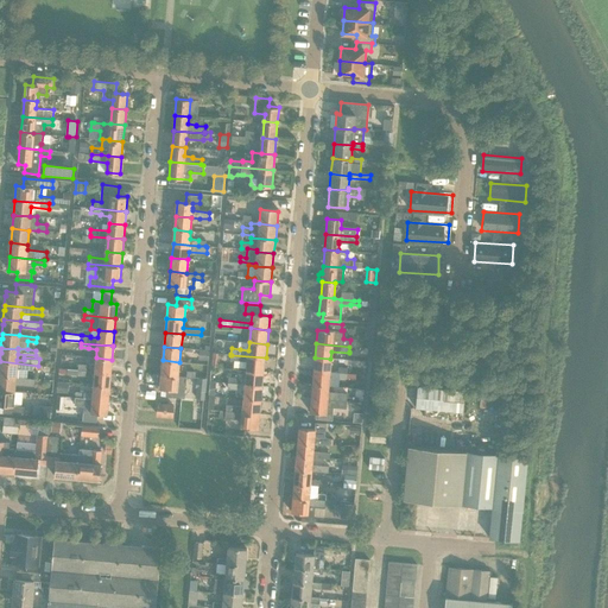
[(247,371),(265,372),(266,358),(232,355),(230,360),(248,361),(247,371)]
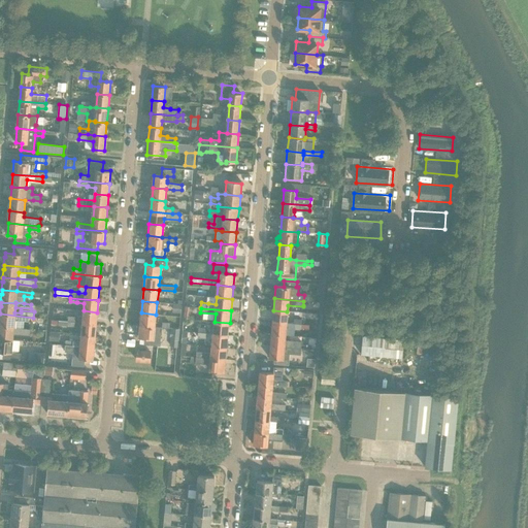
[(83,323),(96,324),(97,312),(84,310),(83,323)]
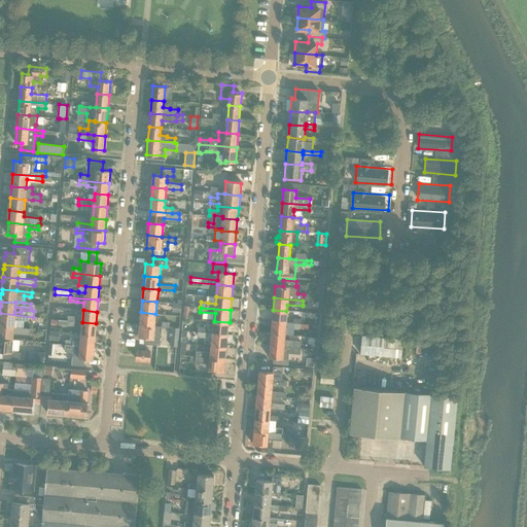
[(272,322),(285,323),(286,311),(273,310),(272,322)]
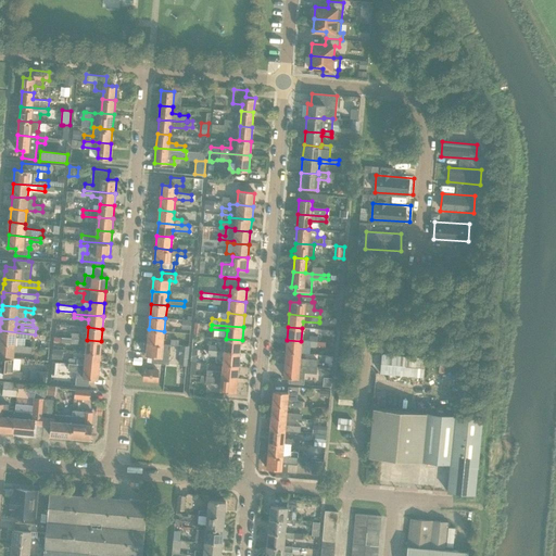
[(148,342),(163,343),(164,331),(149,329),(148,342)]
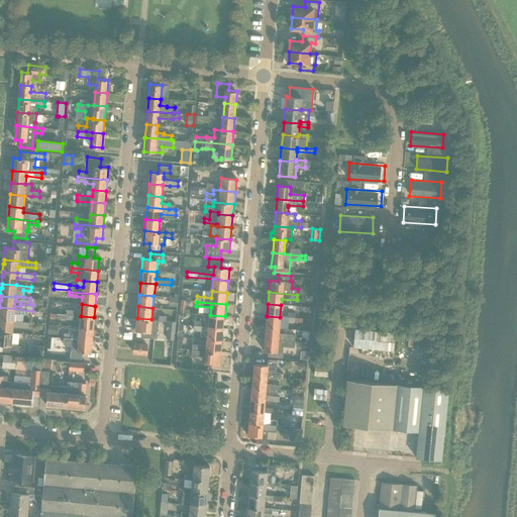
[(0,319),(13,321),(13,320),(20,320),(23,321),(24,314),(32,315),(32,311),(0,307),(0,319)]
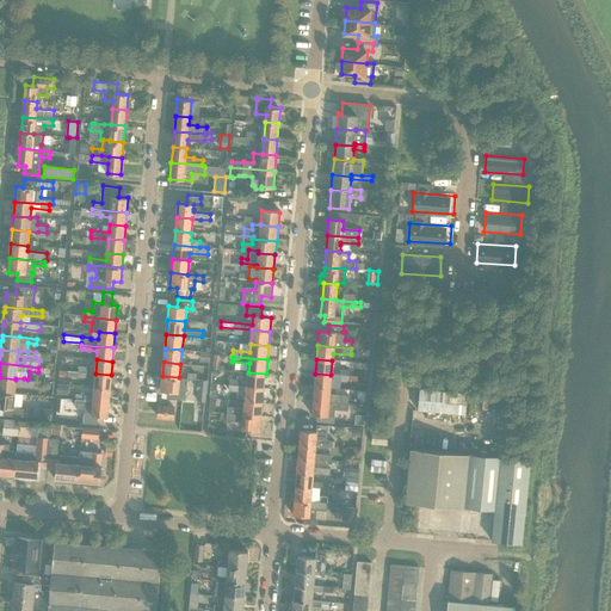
[(266,374),(248,372),(247,386),(247,387),(265,388),(266,374)]
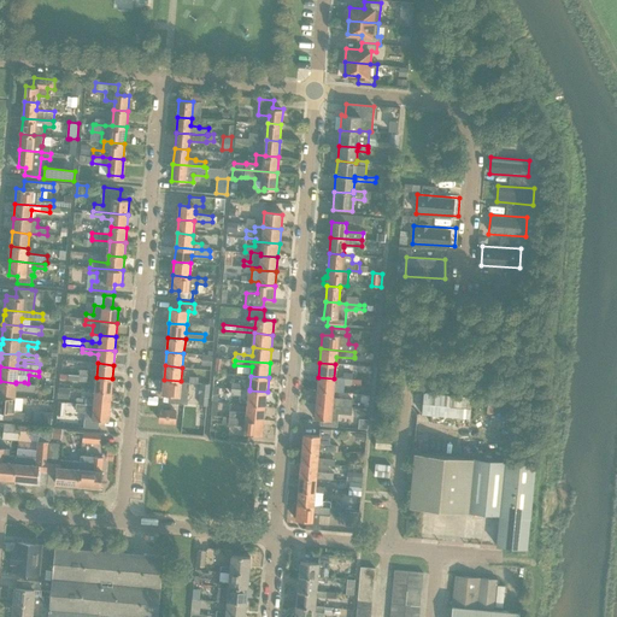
[(94,392),(111,393),(112,378),(97,377),(94,392)]
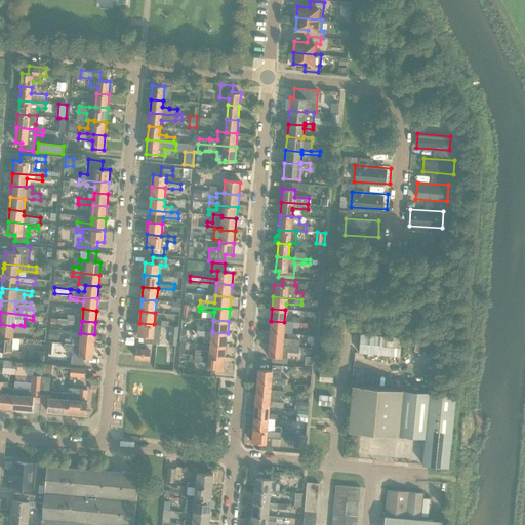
[(271,321),(270,332),(283,333),(284,326),(292,326),(292,322),(284,322),(271,321)]
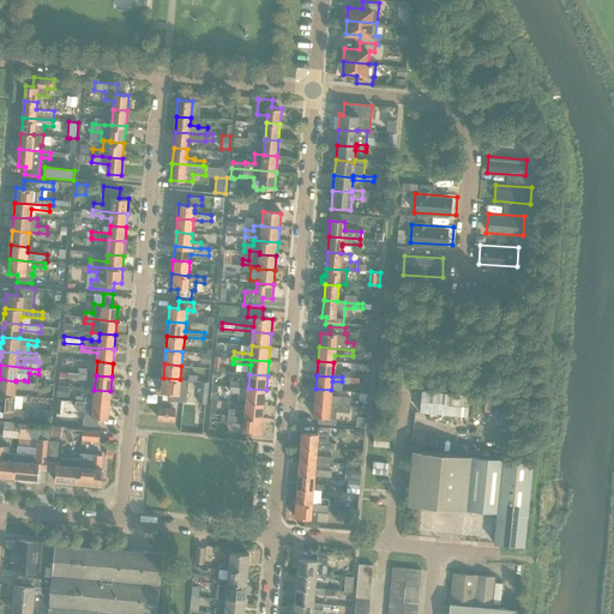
[(168,399),(187,402),(188,380),(180,379),(163,378),(162,392),(168,393),(168,399)]
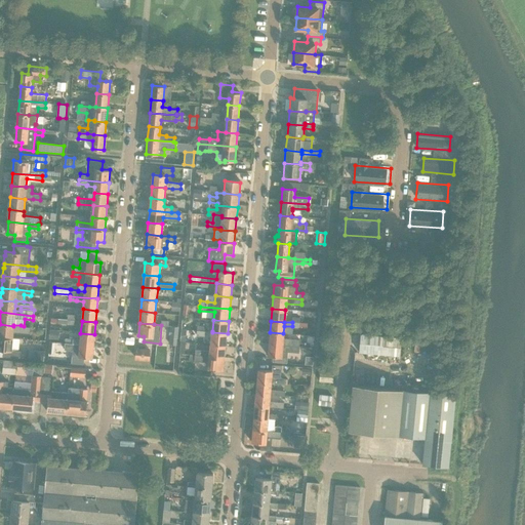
[(0,336),(12,338),(12,331),(30,333),(31,326),(24,326),(13,325),(13,326),(0,324),(0,336)]
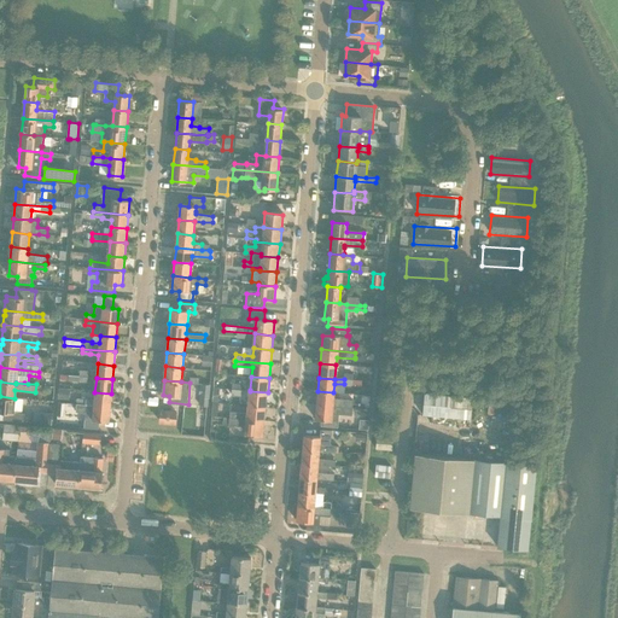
[(202,384),(200,396),(209,397),(210,385),(202,384)]
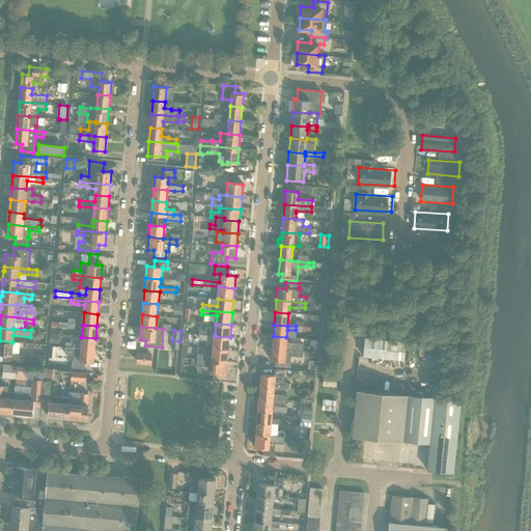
[(51,333),(50,341),(60,342),(61,334),(51,333)]
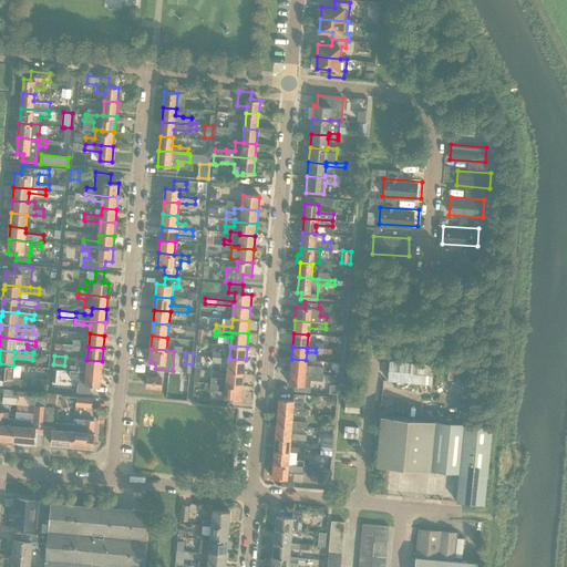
[(213,357),(205,356),(205,361),(213,361),(229,363),(228,364),(228,371),(244,373),(246,360),(229,359),(229,358),(222,357),(222,358),(213,357)]
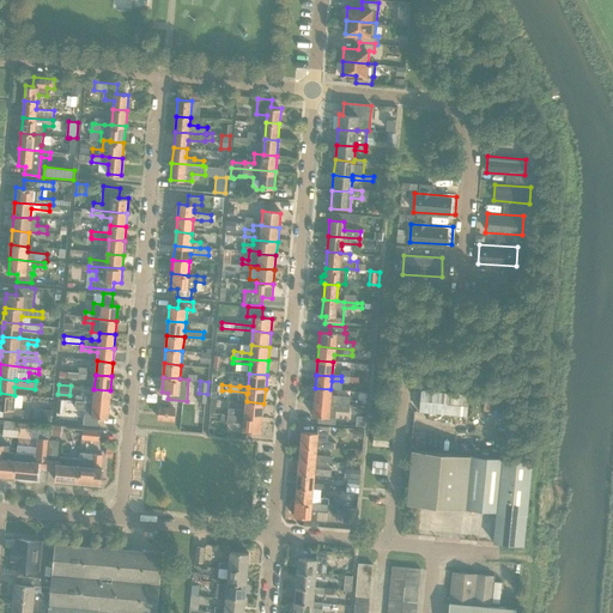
[(314,402),(350,406),(351,396),(331,394),(331,389),(315,388),(314,402)]
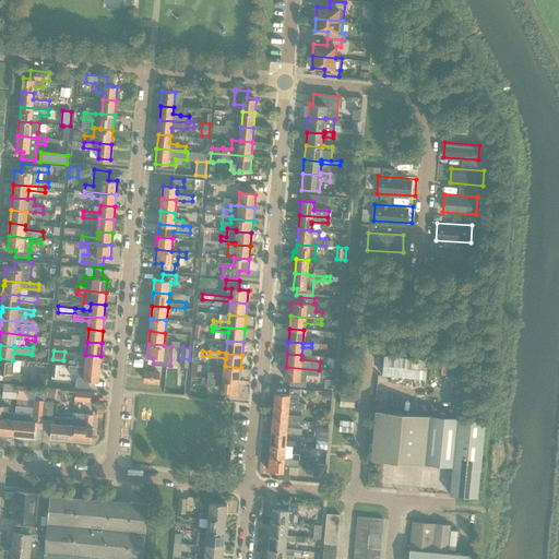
[(69,366),(99,369),(100,356),(85,355),(85,361),(70,360),(69,366)]
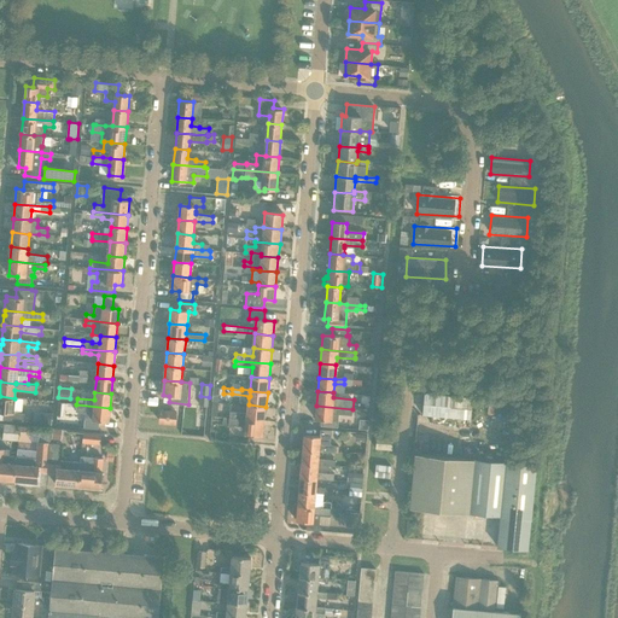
[(423,415),(472,420),(474,398),(425,394),(423,415)]
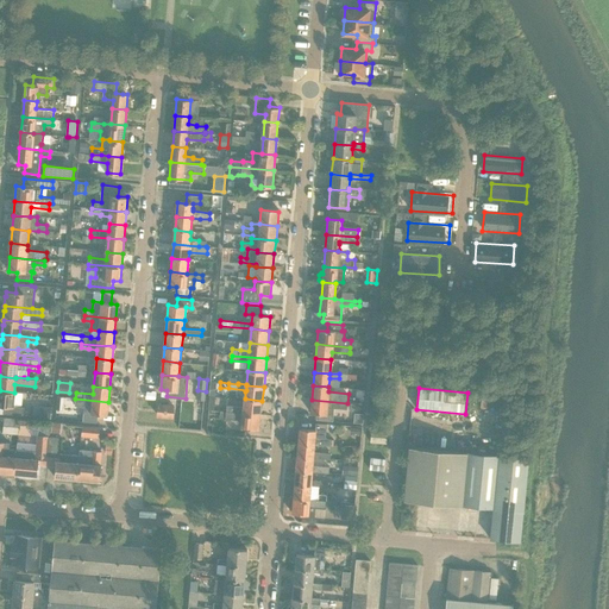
[(0,405),(5,406),(4,414),(12,415),(24,416),(25,408),(23,407),(24,394),(14,393),(0,390),(0,405)]
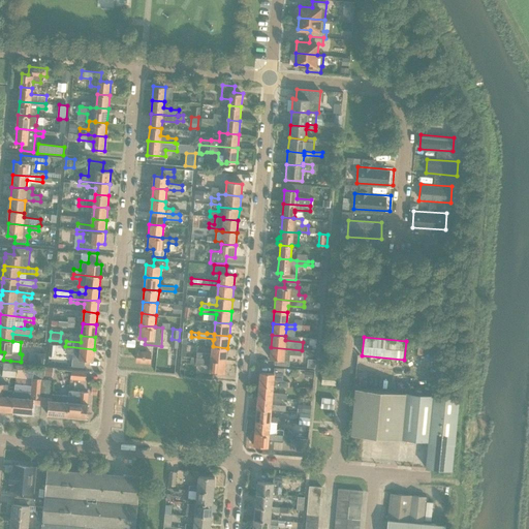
[(94,349),(65,346),(65,352),(73,352),(72,366),(85,368),(85,361),(93,361),(94,349)]
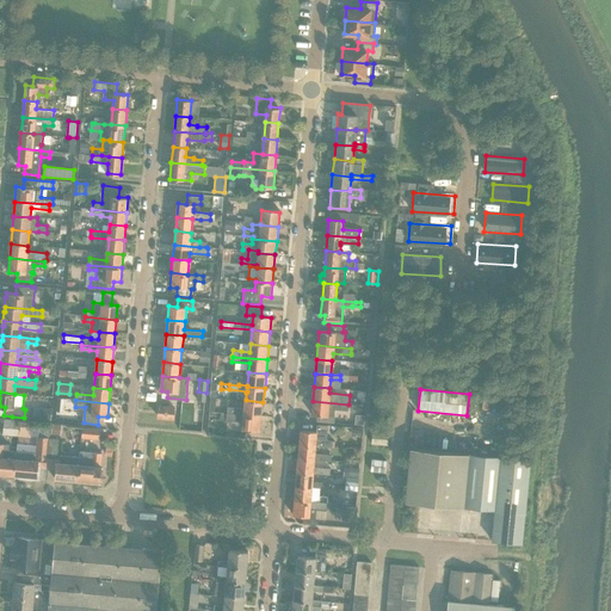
[(227,413),(261,417),(263,402),(246,400),(245,407),(228,406),(227,413)]
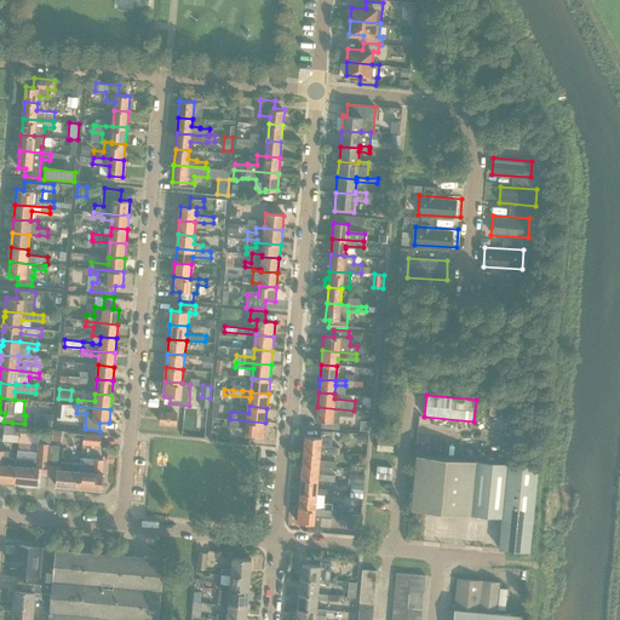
[(317,407),(316,422),(322,422),(321,428),(338,430),(339,420),(339,417),(352,418),(354,411),(317,407)]
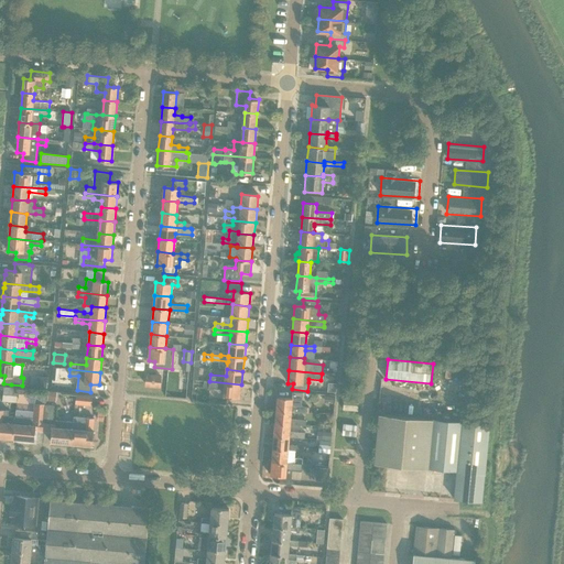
[(36,386),(47,387),(49,376),(38,375),(36,386)]
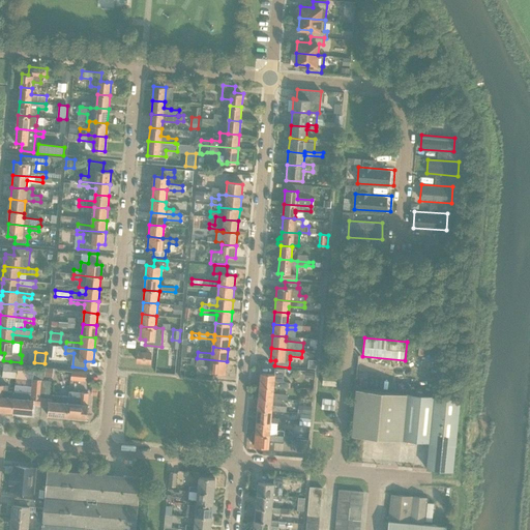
[(137,362),(150,363),(151,354),(138,353),(137,362)]
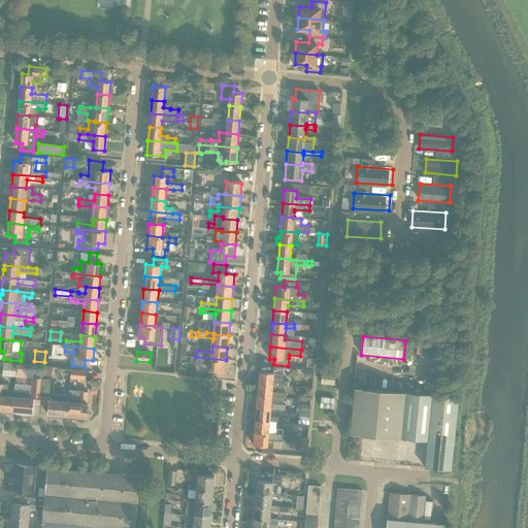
[(306,364),(308,357),(301,356),(300,362),(306,364)]
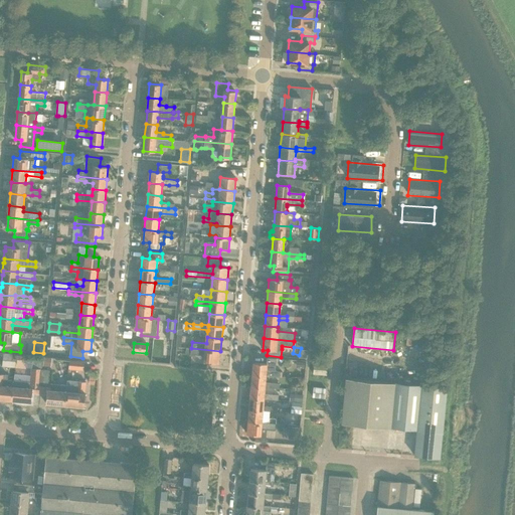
[(220,351),(191,348),(191,354),(205,355),(205,361),(219,363),(220,351)]
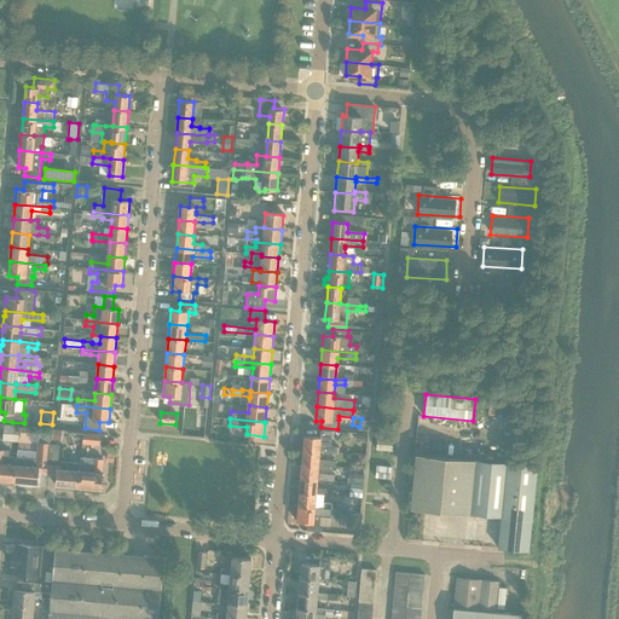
[(3,439),(18,441),(19,426),(5,423),(3,439)]
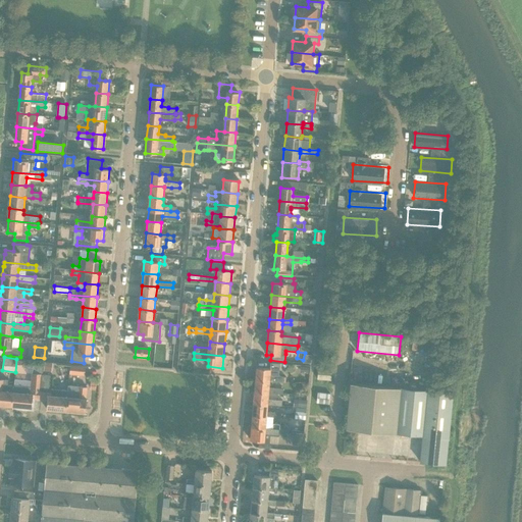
[(45,362),(44,370),(52,371),(53,363),(45,362)]
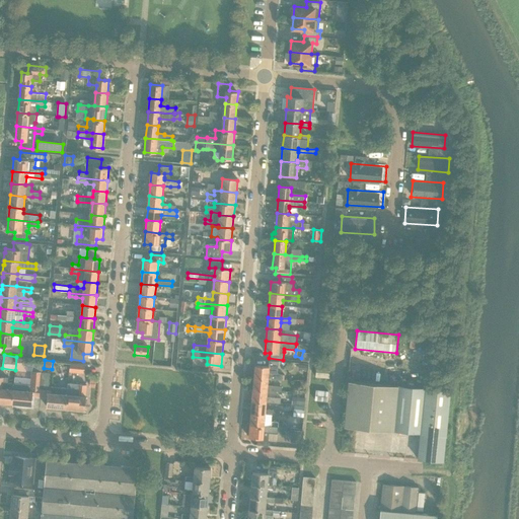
[(17,383),(15,403),(30,405),(31,396),(40,397),(43,362),(33,361),(32,371),(31,371),(30,384),(17,383)]
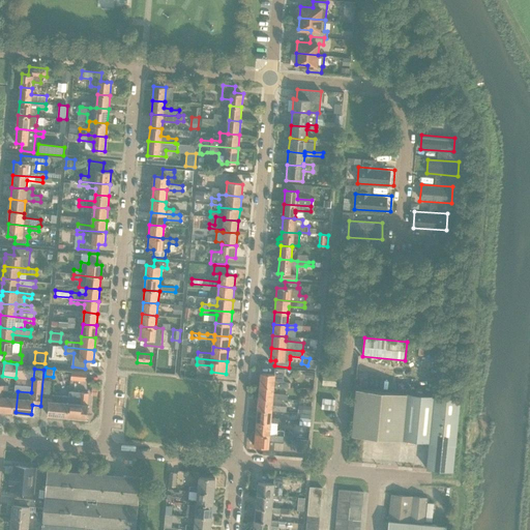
[(259,386),(273,387),(288,389),(289,384),(283,383),(284,371),(274,370),(274,375),(260,374),(259,386)]
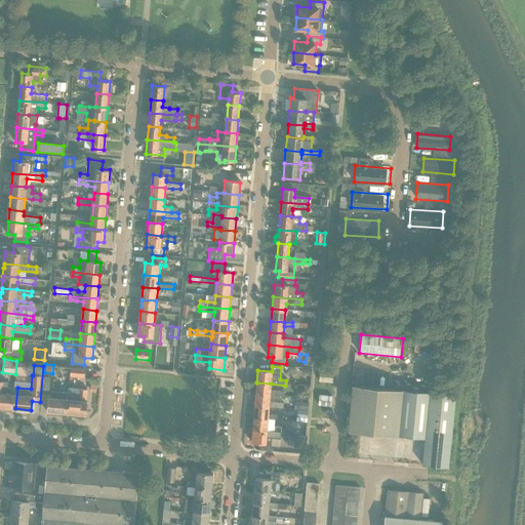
[(71,376),(85,377),(86,369),(72,368),(71,376)]
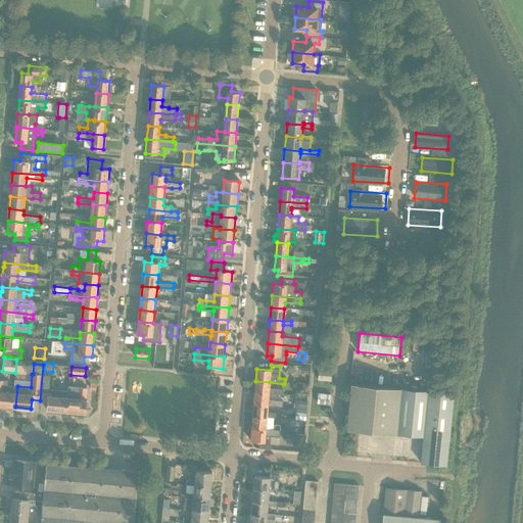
[(318,381),(331,382),(332,371),(319,370),(318,381)]
